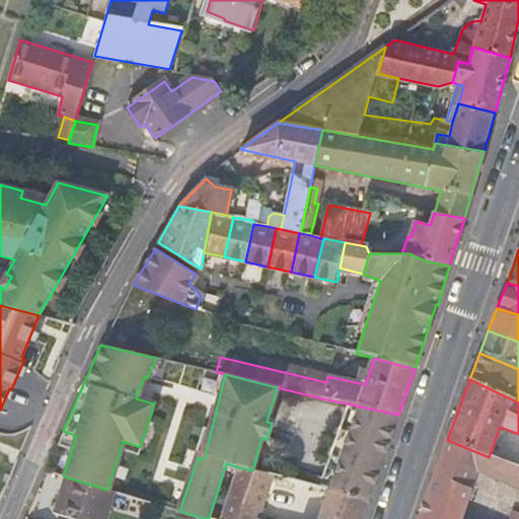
[(330,492),(367,502),(398,415),(360,406),(330,492)]
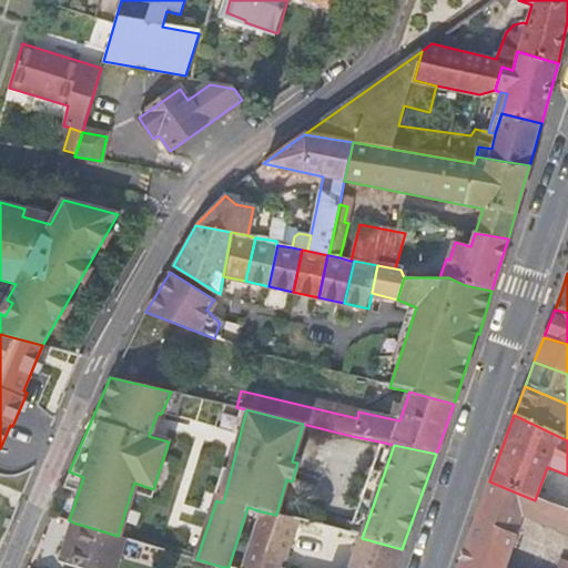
[(567,567),(567,514),(535,500),(489,482),(459,567),(567,567)]
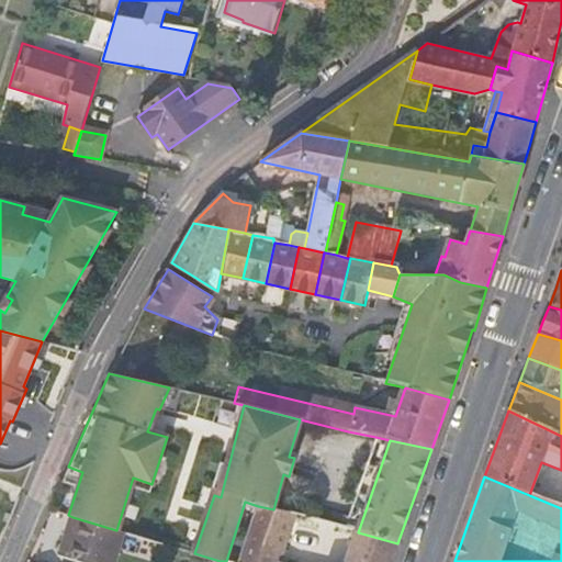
[(277,561),(282,550),(292,515),(273,509),(258,506),(239,561),(277,561)]
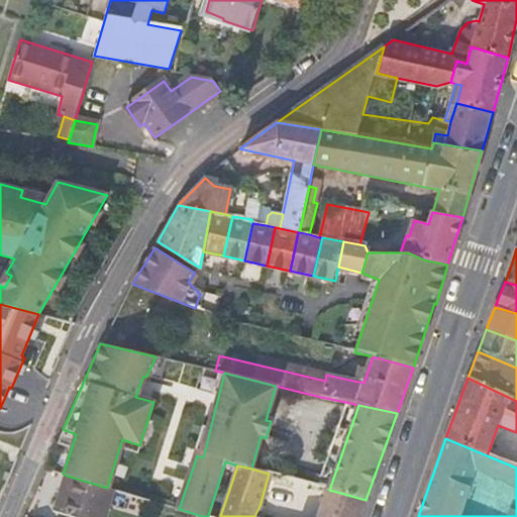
[(300,516),(312,516),(313,514),(297,508),(297,505),(286,502),(285,498),(290,480),(269,474),(260,506),(300,516)]
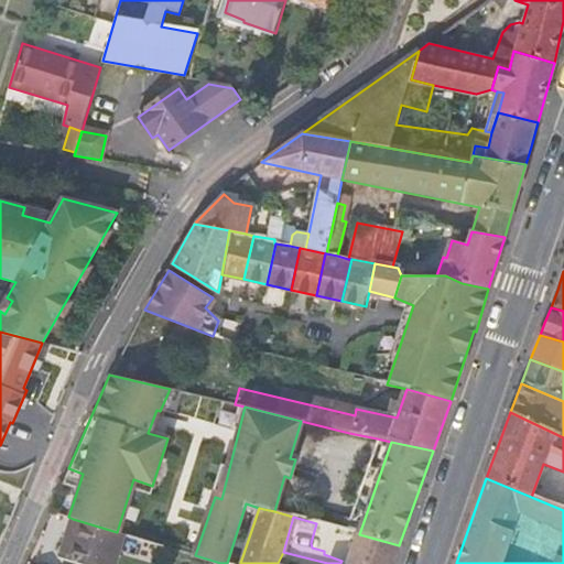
[(117,532),(73,519),(66,538),(63,537),(54,559),(71,563),(108,563),(119,532),(117,532)]
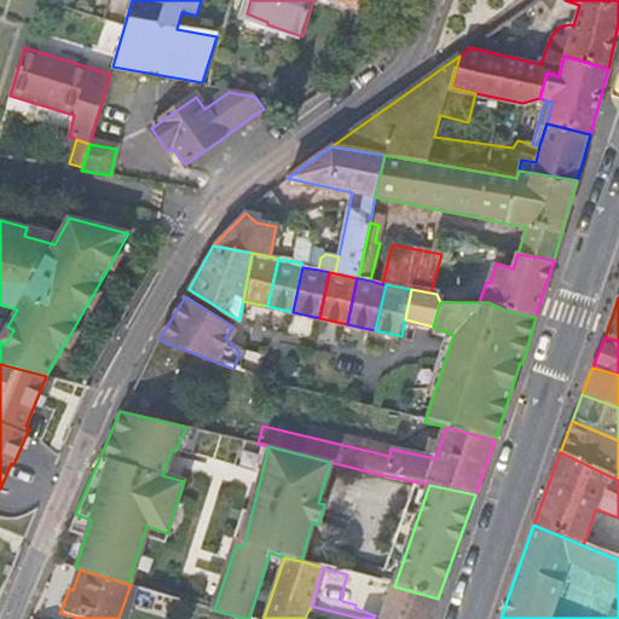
[(356,605),(356,608),(375,615),(382,617),(381,618),(431,618),(438,599),(394,586),(347,574),(341,596),(342,601),(356,605)]
